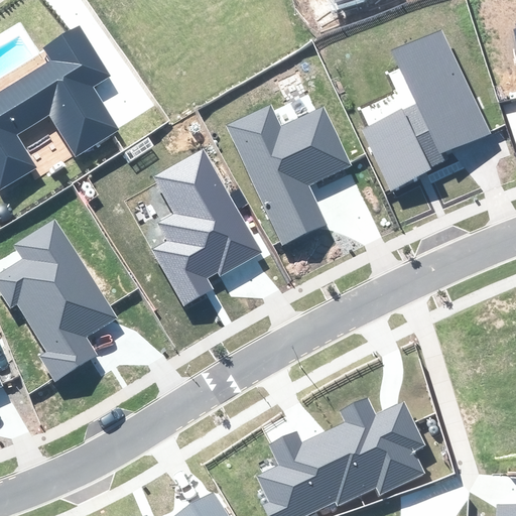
[(0,188),(37,166),(17,134),(49,114),(77,157),(121,130),(108,109),(93,86),(110,75),(79,25),(43,47),(51,59),(0,91),(0,188)]
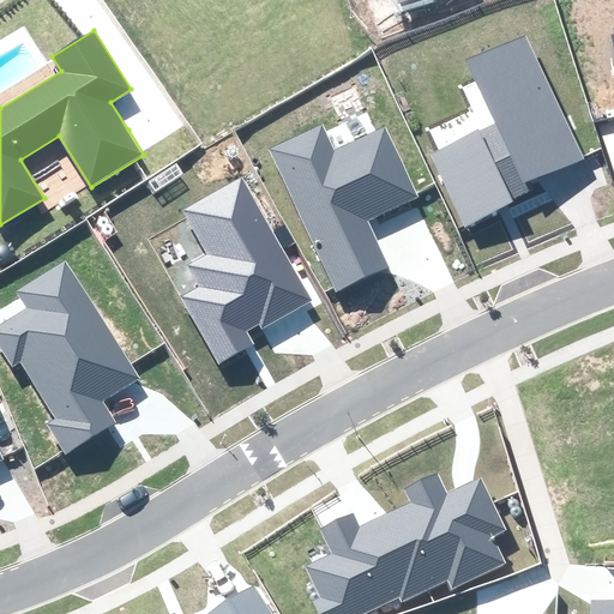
[(479,130),(431,155),(465,228),(513,200),(513,199),(529,191),(525,182),(554,170),(585,158),(525,35),(465,59),(495,122),(480,131),(479,130)]
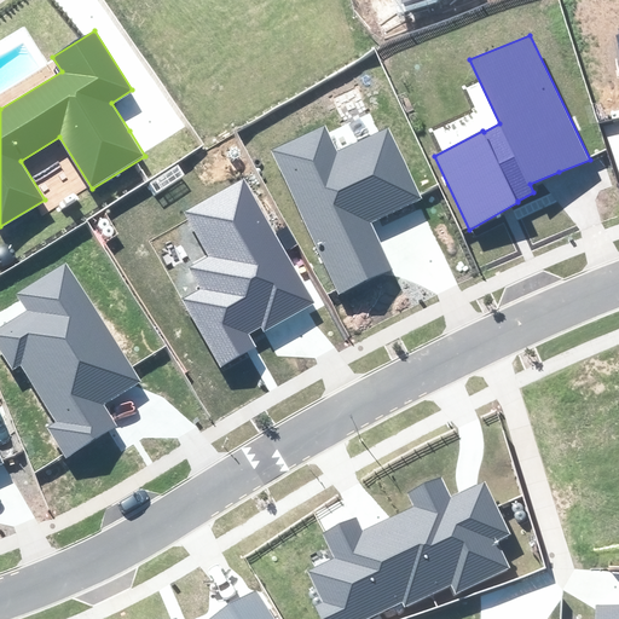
[(337,294),(391,268),(369,223),(394,210),(421,198),(387,127),(337,150),(325,123),(271,150),(337,294)]
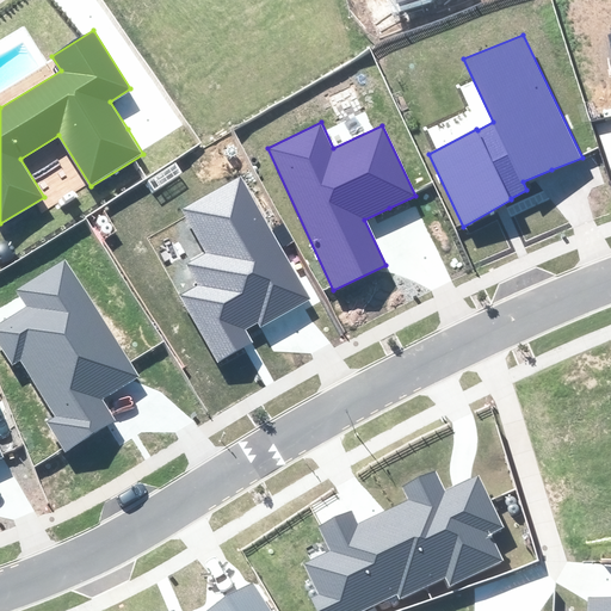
[(282,316),(313,300),(241,173),(179,208),(205,253),(186,264),(199,285),(181,296),(218,360),(252,341),(246,331),(257,323),(259,328),(282,316)]
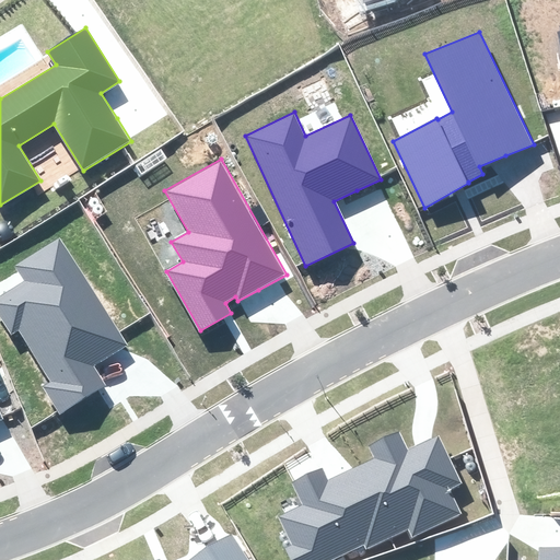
[(60,411),(104,385),(96,373),(92,365),(127,343),(60,235),(12,265),(22,281),(0,293),(0,321),(10,337),(19,331),(50,382),(45,385),(60,411)]
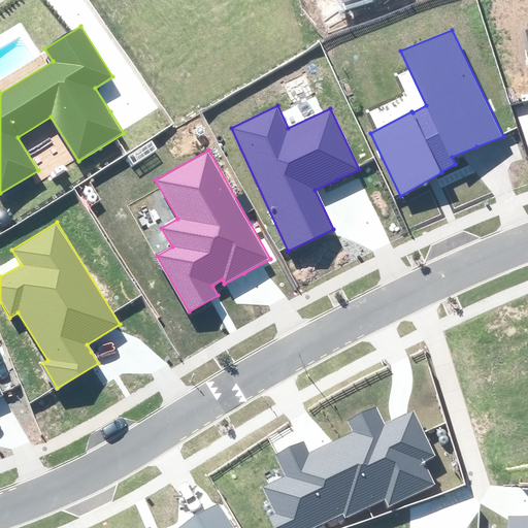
[(338,438),(371,504),(386,498),(390,506),(435,484),(425,463),(437,457),(415,409),(399,417),(386,423),(376,406),(348,421),(354,431),(338,438)]
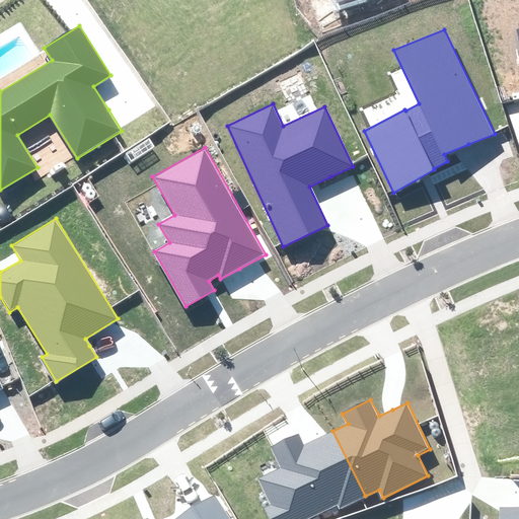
[(340,510),(365,496),(332,431),(315,439),(304,444),(299,434),(272,448),(281,467),(257,478),(271,505),(265,508),(270,518),(308,518),(337,505),(340,510)]
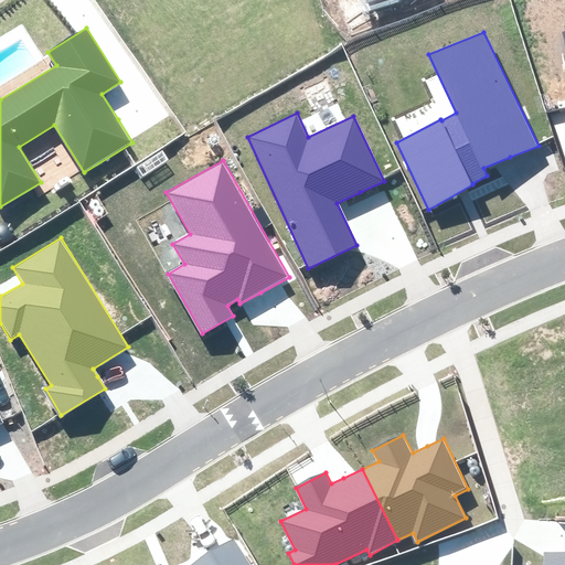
[(251,564),(234,540),(215,551),(191,564),(162,564),(162,563),(158,564),(251,564)]
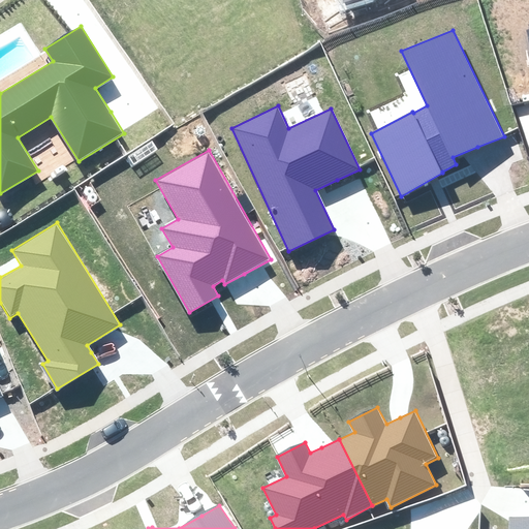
[(528,528),(528,517),(528,518),(509,516),(507,528),(528,528)]
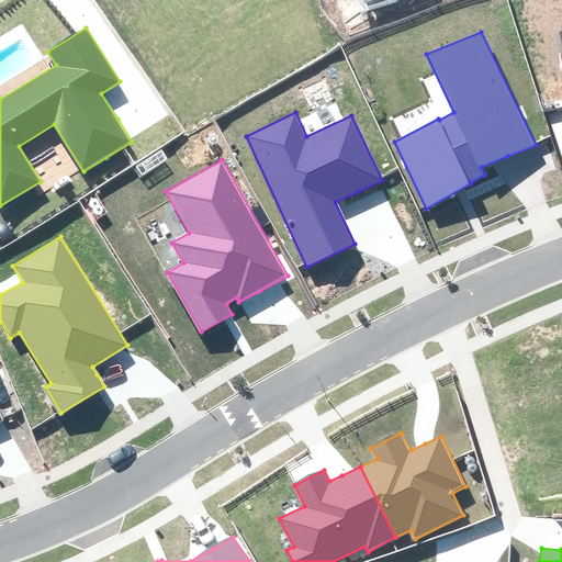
All buildings are outlined.
